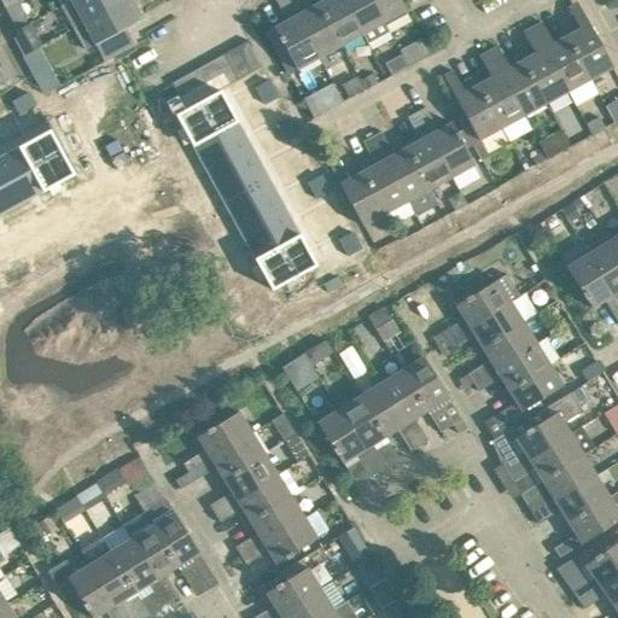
[(68,0),(60,5),(73,25),(118,0),(68,0)]
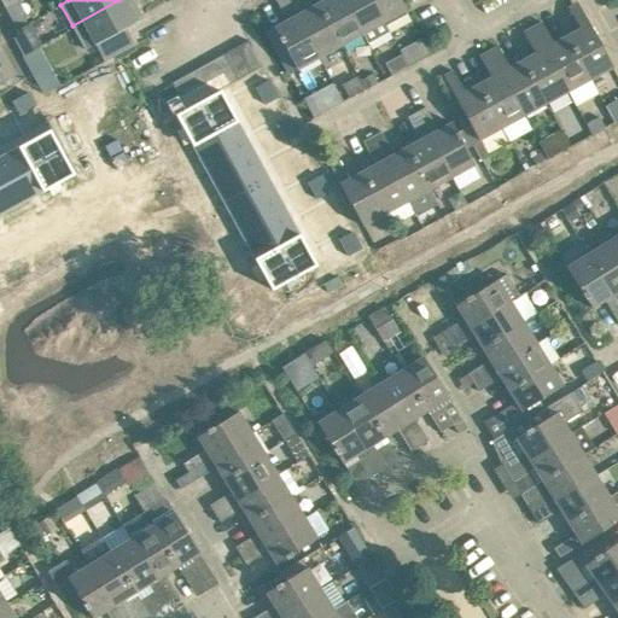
[(85,50),(118,31),(138,21),(143,18),(132,0),(118,0),(73,25),(85,50)]
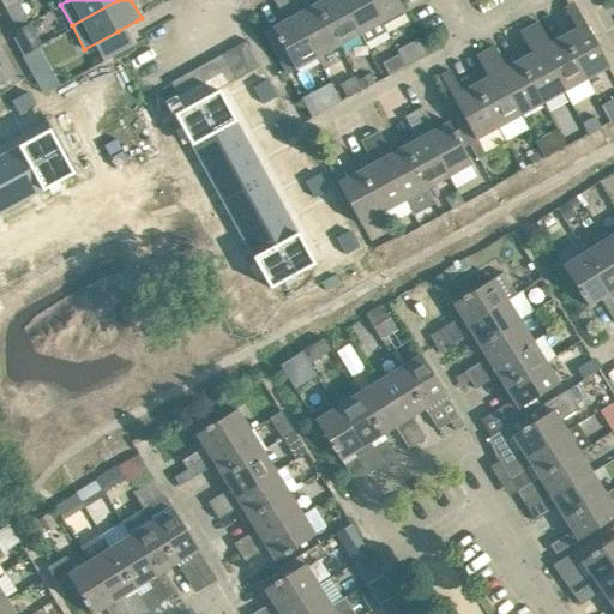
[(277,37),(269,42),(287,73),(294,68),(295,70),(317,58),(286,0),(274,0),(286,20),(274,28),(274,26),(272,28),(277,37)]
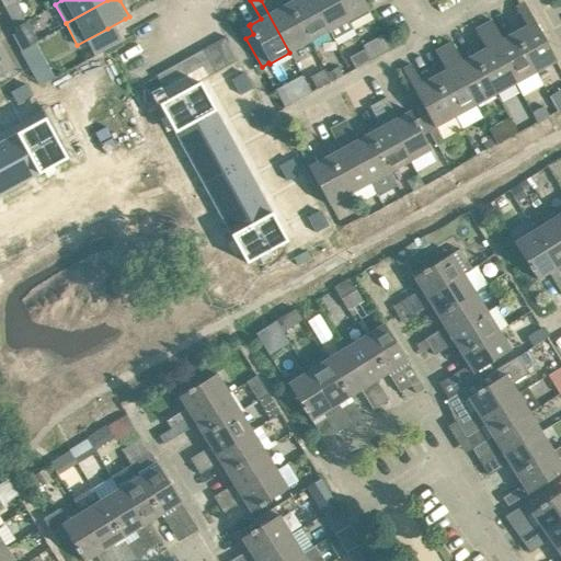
[(309,42),(288,4),(277,10),(271,0),(261,0),(289,53),(309,42)]
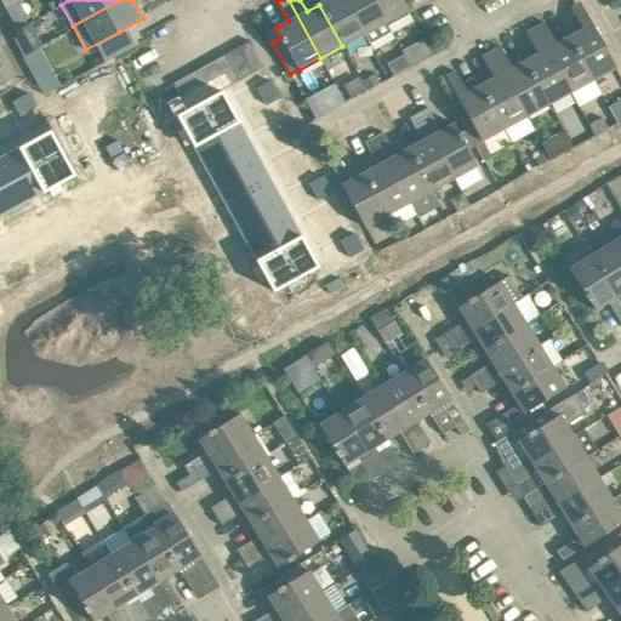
[(342,46),(364,34),(345,0),(326,0),(319,5),(342,46)]
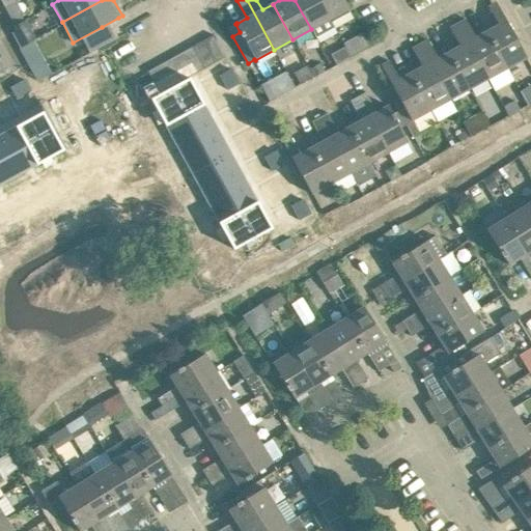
[(330,19),(319,0),(295,0),(311,29),(330,19)]
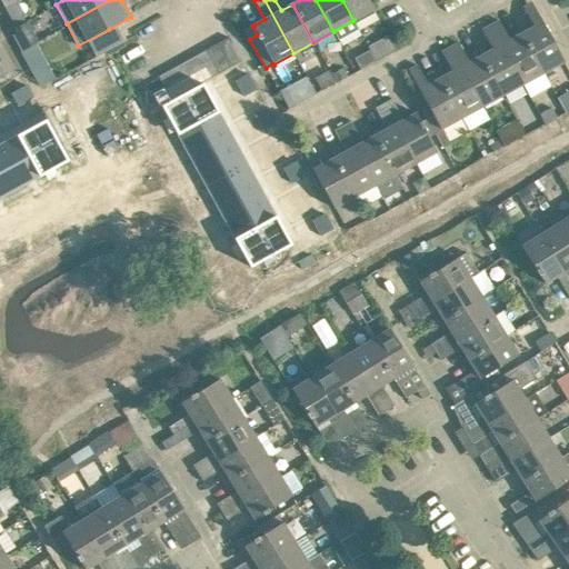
[(342,0),(353,20),(373,9),(368,0),(342,0)]
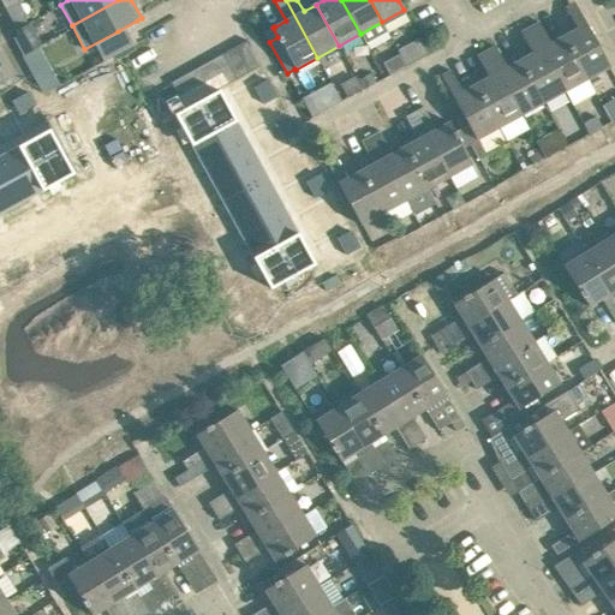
[(5,7),(15,25),(28,18),(18,1),(5,7)]
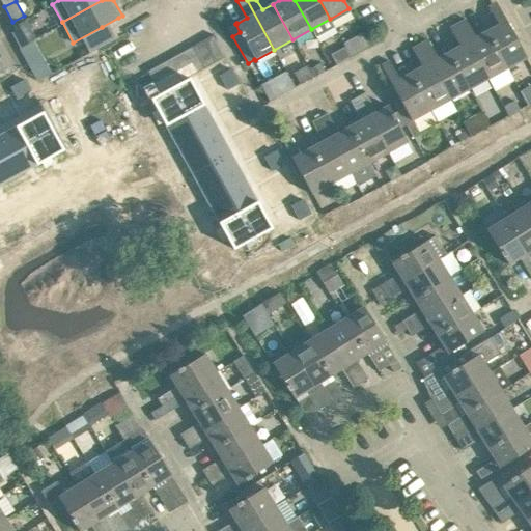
[(507,68),(527,58),(496,2),(488,6),(498,26),(487,31),(507,68)]
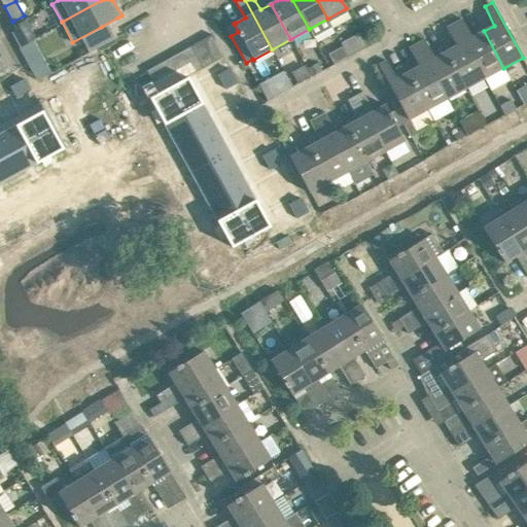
[(503,68),(484,31),(472,37),(462,19),(454,23),(484,78),(503,68)]
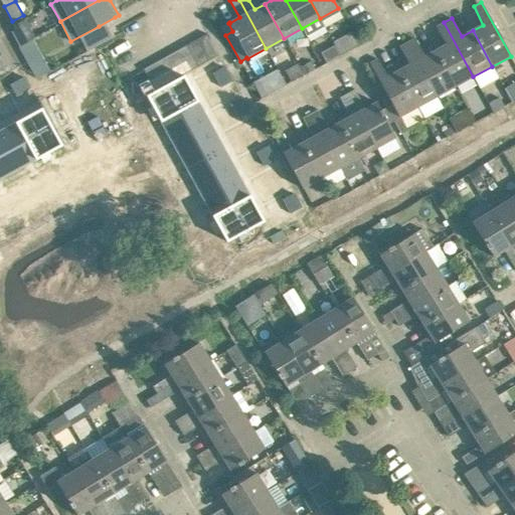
[(33,36),(24,20),(15,25),(17,29),(11,31),(18,44),(33,36)]
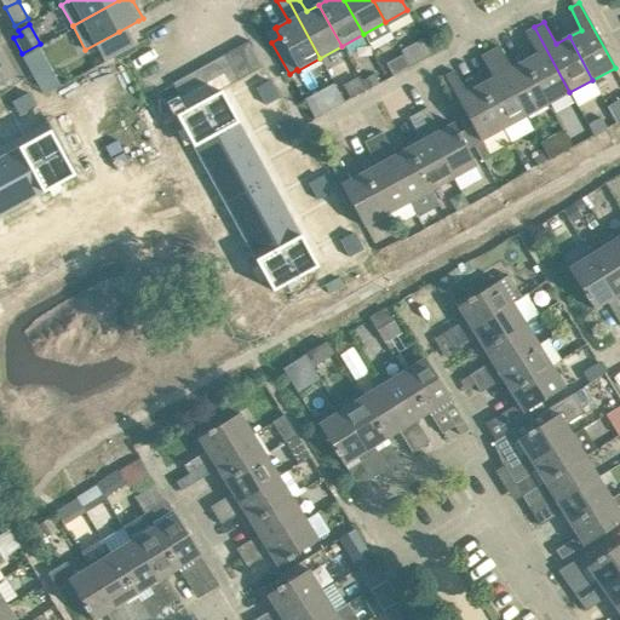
[(547,104),(569,92),(534,27),(524,33),(537,55),(524,62),(547,104)]
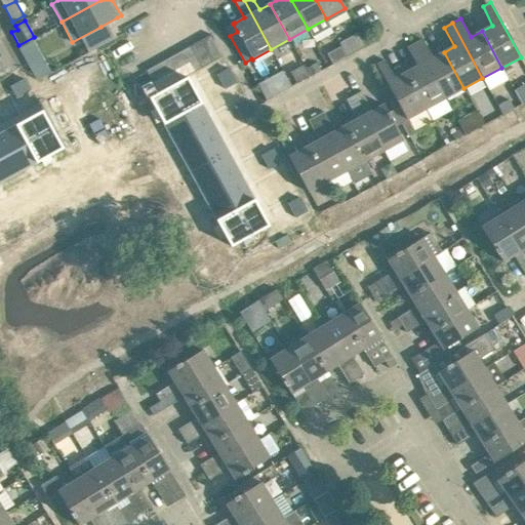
[(212,62),(223,55),(211,34),(200,40),(212,62)]
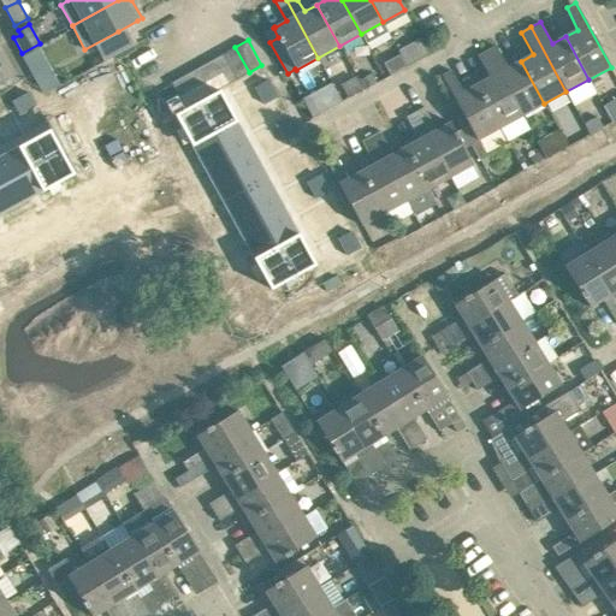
[(421,40),(400,52),(407,66),(430,54),(421,40)]
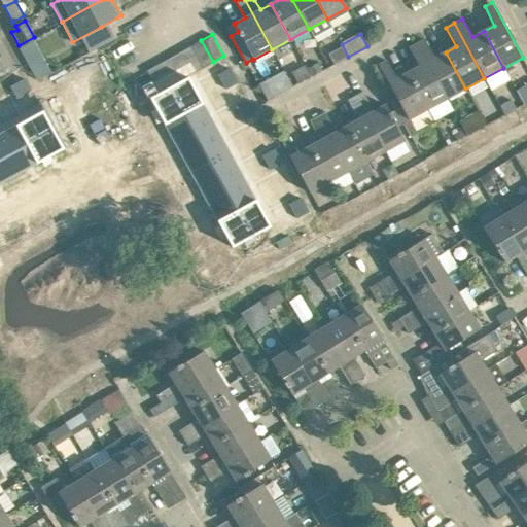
[(34,37),(19,45),(28,62),(39,56),(31,41),(35,39),(34,37)]
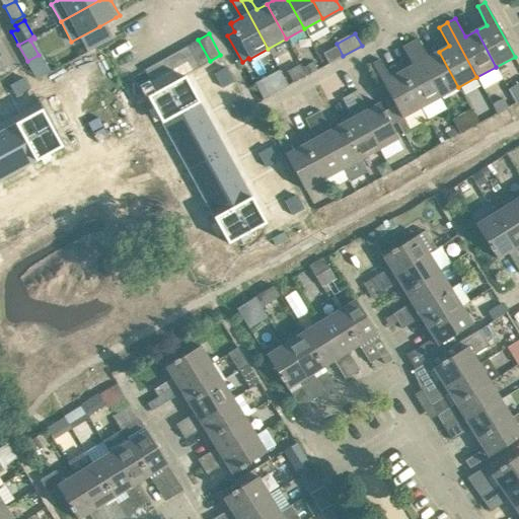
[(458,87),(439,52),(428,57),(418,39),(411,43),(440,97),(458,87)]
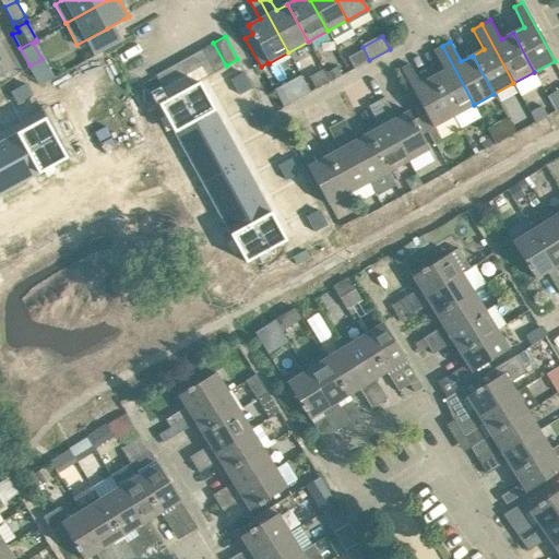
[(215,72),(226,66),(213,43),(202,49),(215,72)]
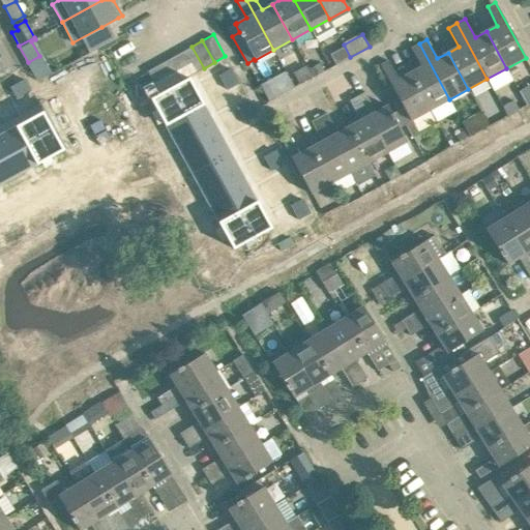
[(431,110),(449,99),(419,43),(411,49),(421,67),(410,74),(431,110)]
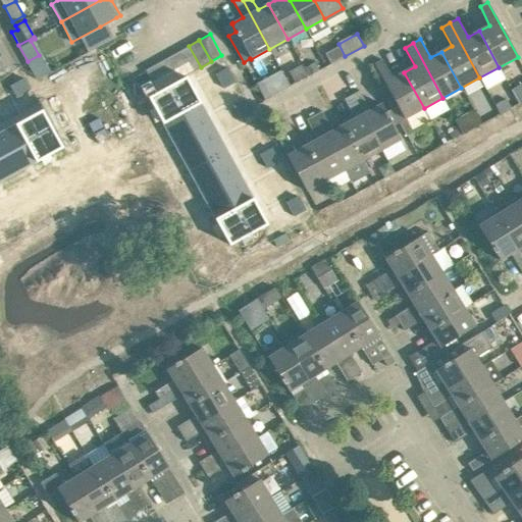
[(190,73),(201,67),(189,46),(177,52),(190,73)]
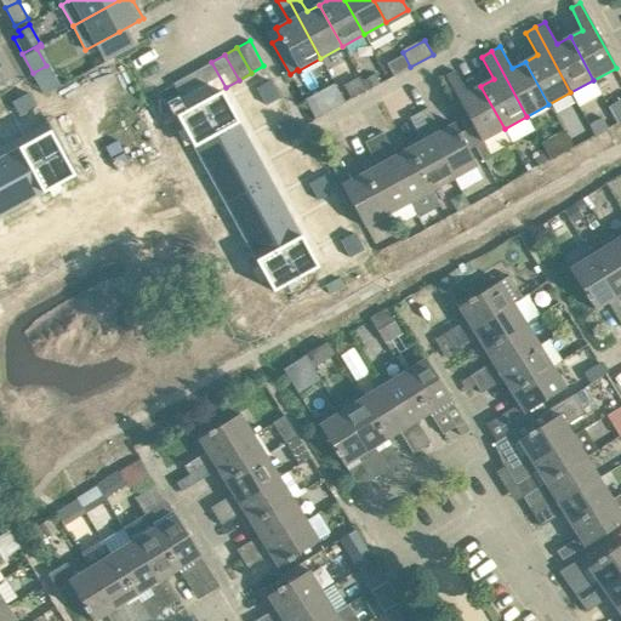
[(403,55),(387,63),(393,75),(410,67),(403,55)]
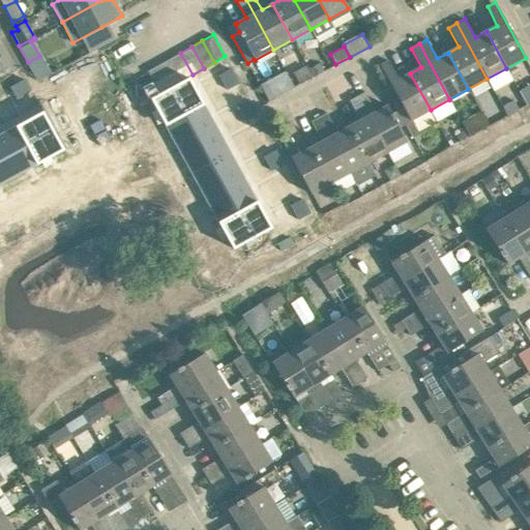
[(182,81),(193,75),(180,53),(170,59),(181,81),(182,81)]
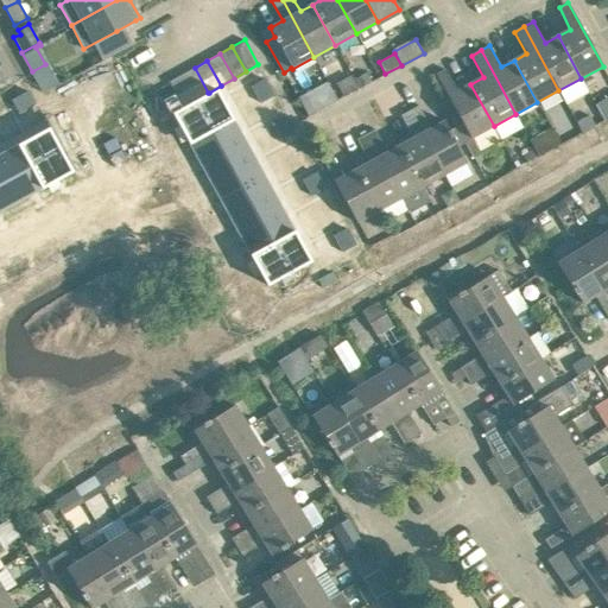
[(196,99),(208,93),(195,68),(182,75),(196,99)]
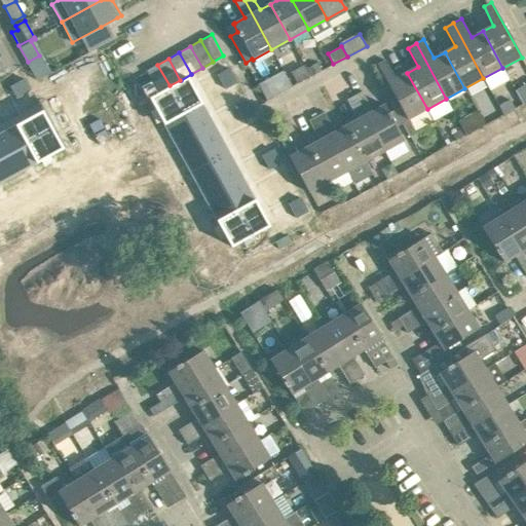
[(427,109),(407,73),(396,79),(385,61),(377,65),(408,119),(427,109)]
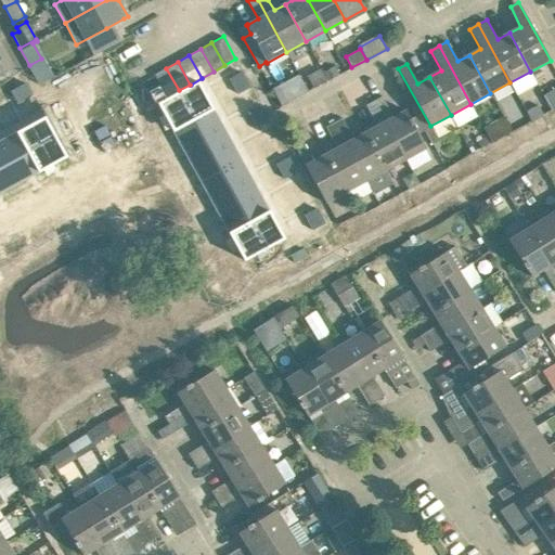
[(335,66),(322,73),(326,80),(327,81),(339,75),(335,66)]
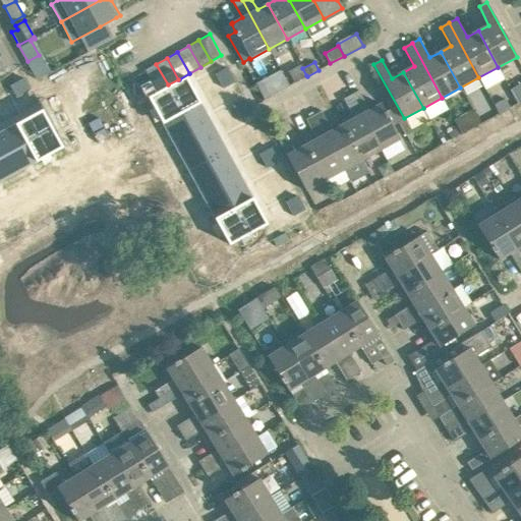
[(157,92),(168,84),(156,64),(145,70),(157,92)]
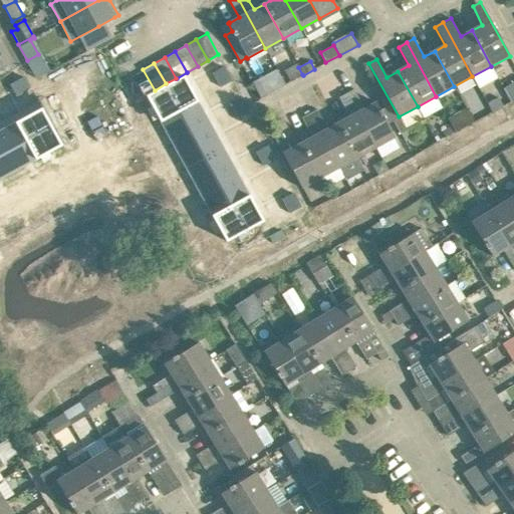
[(296,63),(284,70),(290,81),(302,74),(298,67),(296,63)]
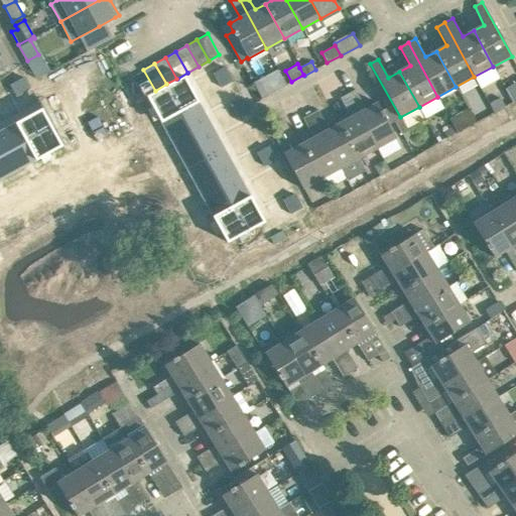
[(224,68),(213,73),(217,81),(228,75),(224,68)]
